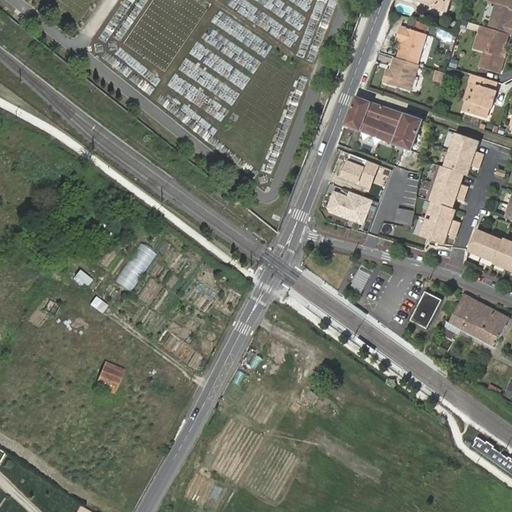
[(415,0),(447,12),(451,0),(415,0)]
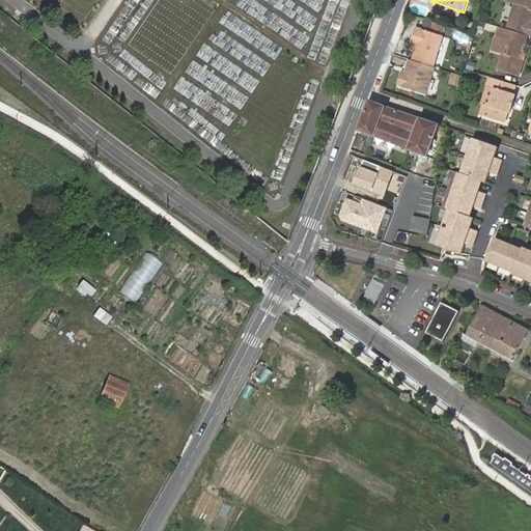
[(530,37),(530,23),(530,22),(530,16),(530,0),(504,0),(504,2),(514,5),(507,31),(530,37)]
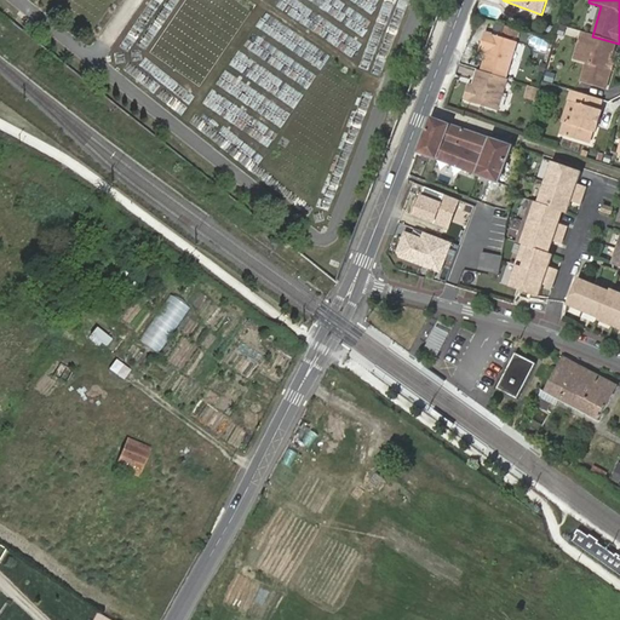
[(592,36),(584,33),(581,44),(590,47),(584,62),(589,63),(583,82),(607,90),(613,70),(608,69),(609,63),(613,64),(619,44),(592,36)]
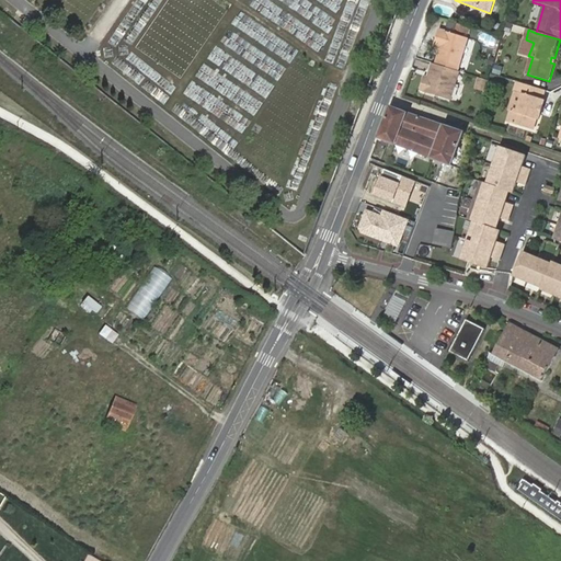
[(438,32),(468,41),(469,41),(439,31),(438,32)]
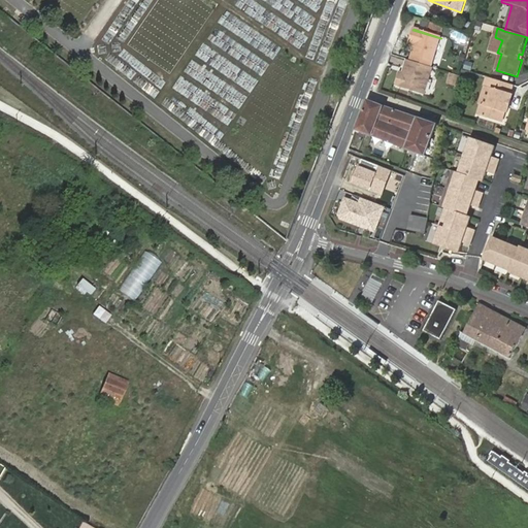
[(431,68),(440,38),(413,30),(409,39),(416,41),(417,43),(417,46),(410,62),(431,68)]
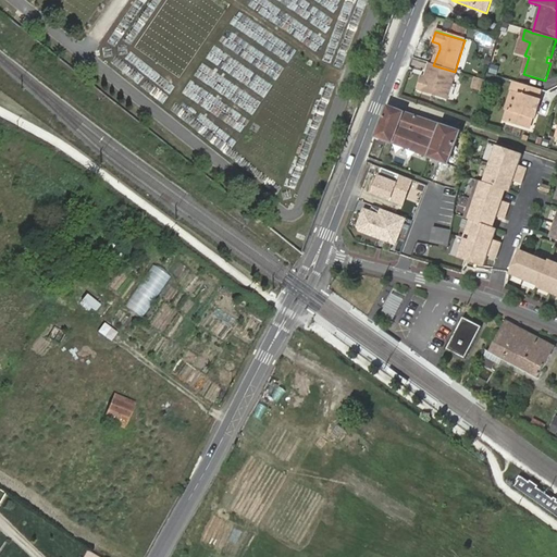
[(530,42),(522,39),(518,53),(524,56),(530,42)]
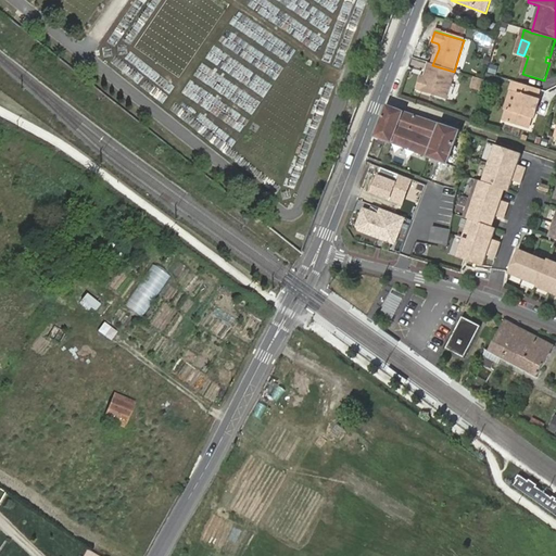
[(456,72),(454,72),(432,65),(428,64),(425,74),(429,75),(428,79),(424,78),(420,77),(416,92),(446,101),(456,72)]
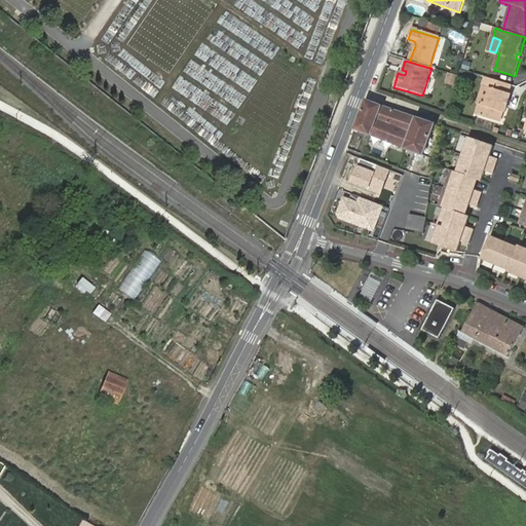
[(446,73),(443,83),(452,85),(455,75),(446,73)]
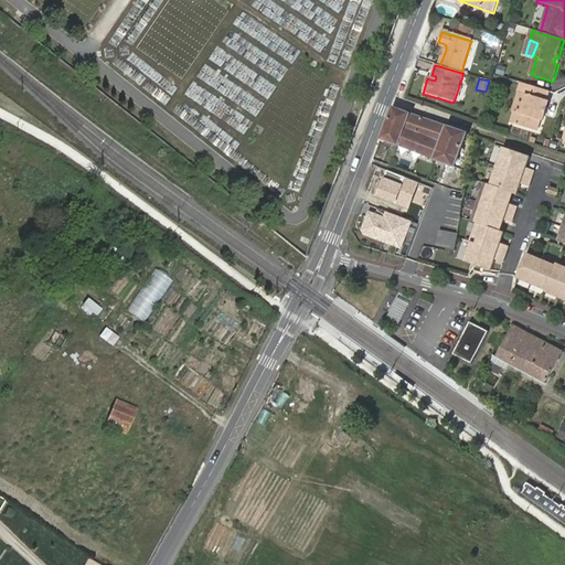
[(547,102),(551,92),(526,85),(523,96),(526,97),(521,115),(515,113),(511,125),(537,132),(541,121),(544,123),(545,117),(543,114),(544,110),(548,108),(551,103),(547,102)]
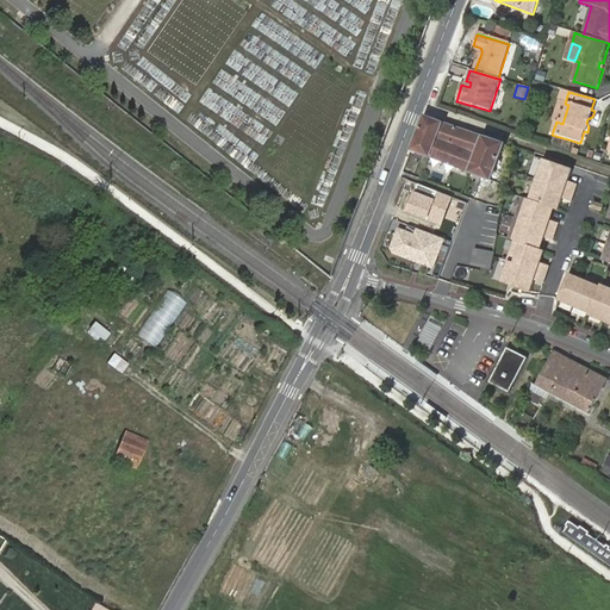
[(503,145),(424,118),(412,150),(490,180),(503,145)]
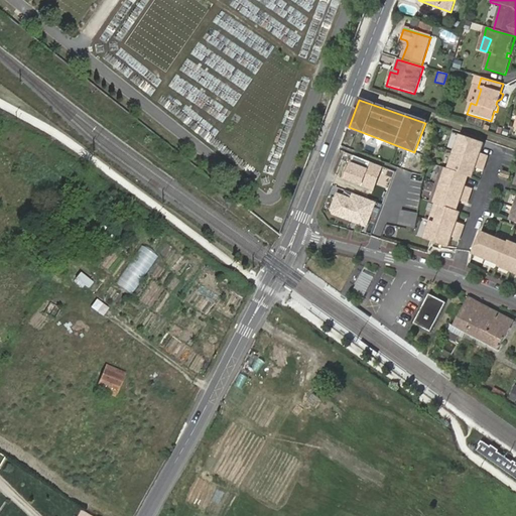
[(464,187),(467,178),(472,179),(476,169),(483,172),(488,157),(480,155),(484,145),(459,136),(447,171),(442,169),(430,204),(435,206),(424,240),(449,249),(453,239),(461,242),(465,227),(458,225),(461,215),(456,213),(459,203),(467,206),(472,190),(464,187)]
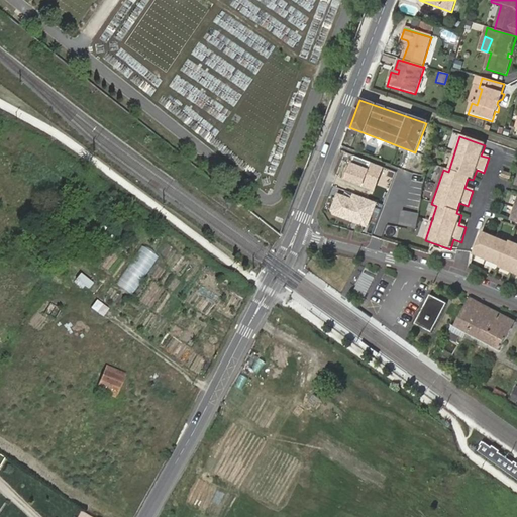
[(427,165),(429,156),(421,153),(419,164),(427,165)]
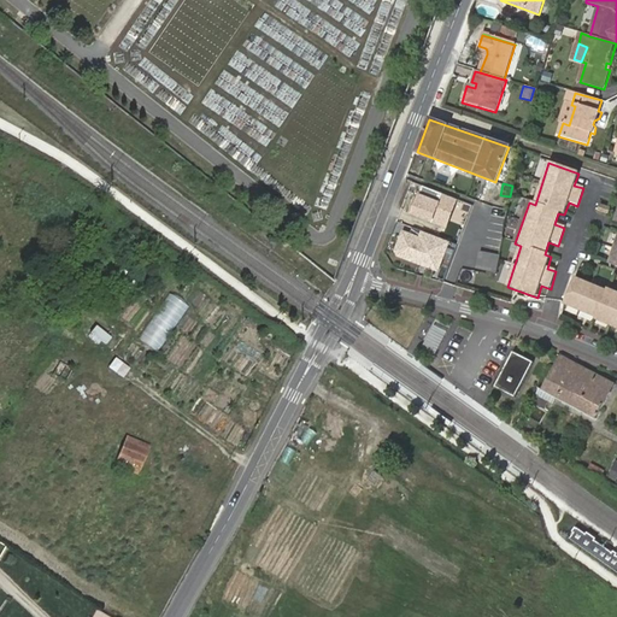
[(459,199),(422,184),(411,213),(447,228),(459,199)]
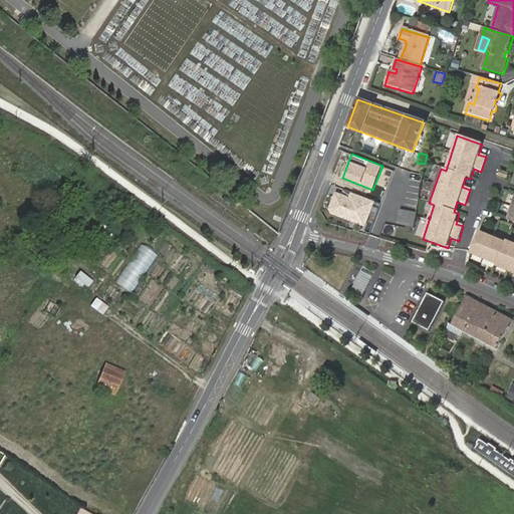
[(349,196),(335,191),(328,209),(330,214),(366,228),(376,201),(351,192),(349,196)]
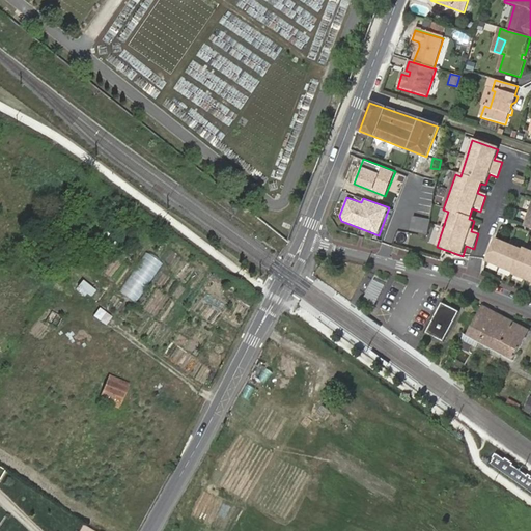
[(410,231),(425,236),(428,220),(416,216),(410,231)]
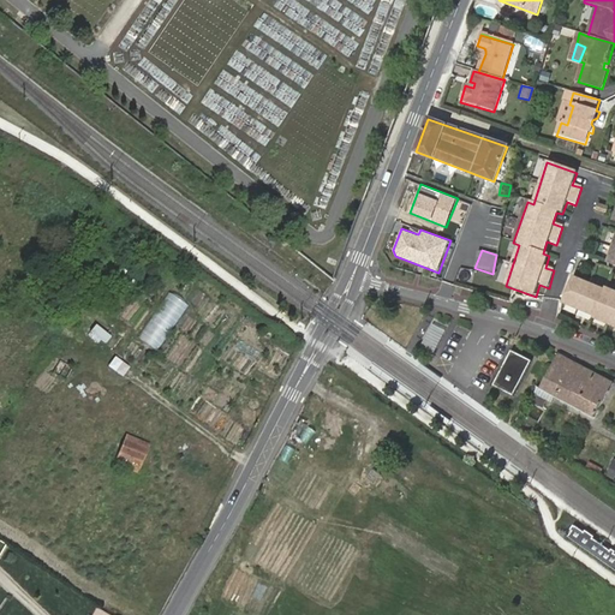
[(614,291),(574,274),(562,300),(614,323),(614,291)]
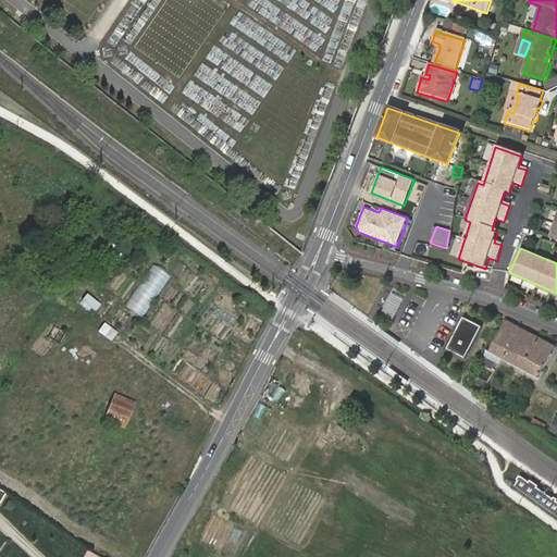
[(417,263),(416,271),(431,272),(431,264),(417,263)]
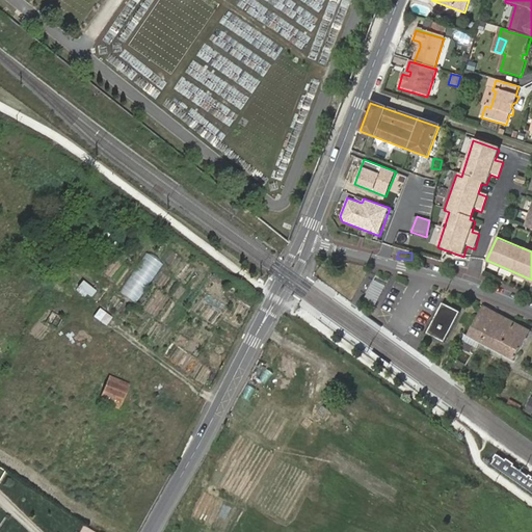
[(163,264),(145,253),(120,292),(137,303),(163,264)]
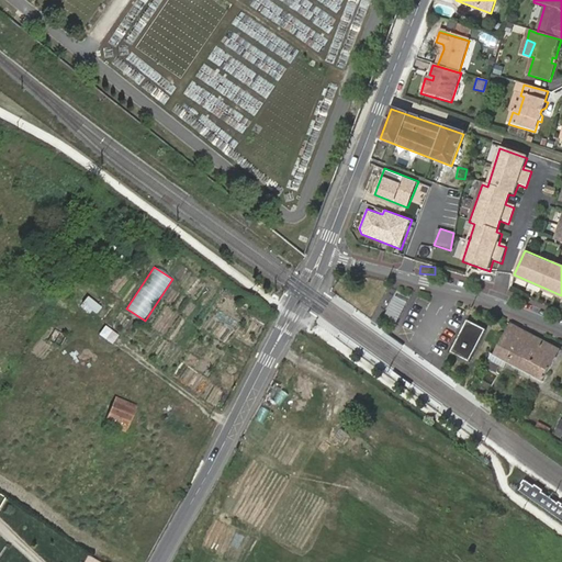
[(88,295),(83,292),(75,303),(100,323),(117,300),(97,283),(88,295)]
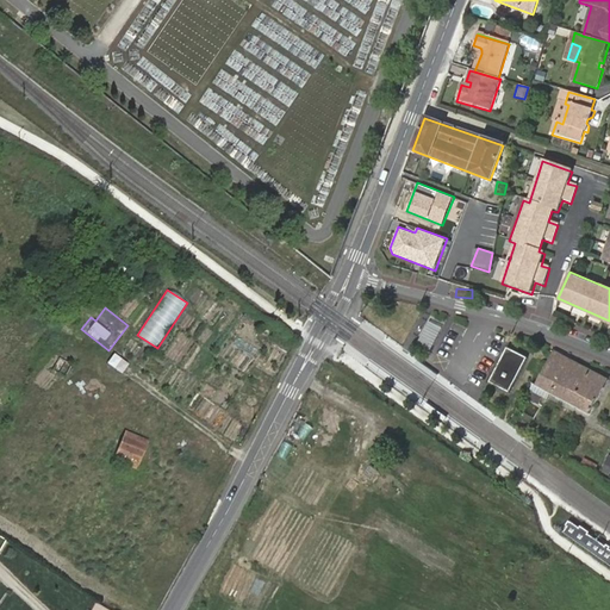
[(428,322),(442,327),(444,321),(429,316),(428,322)]
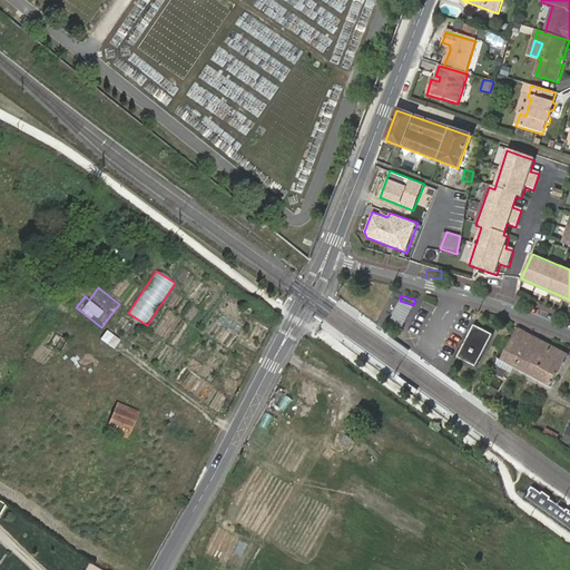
[(400,327),(412,307),(399,300),(386,320),(400,327)]
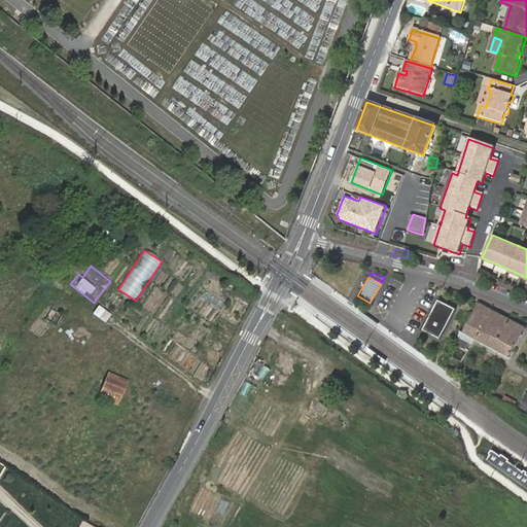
[(455,310),(437,302),(423,332),(440,341),(455,310)]
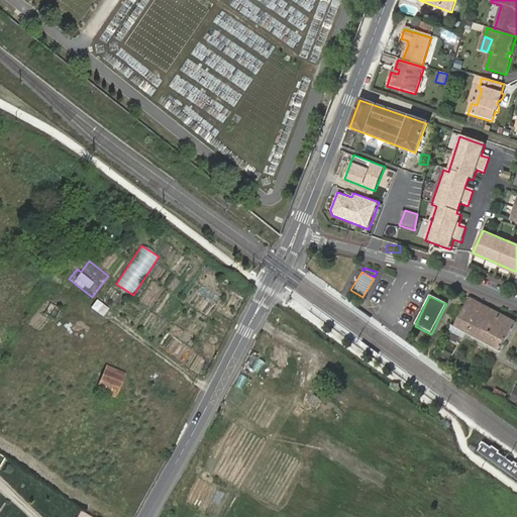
[(515,322),(470,299),(453,327),(500,351),(515,322)]
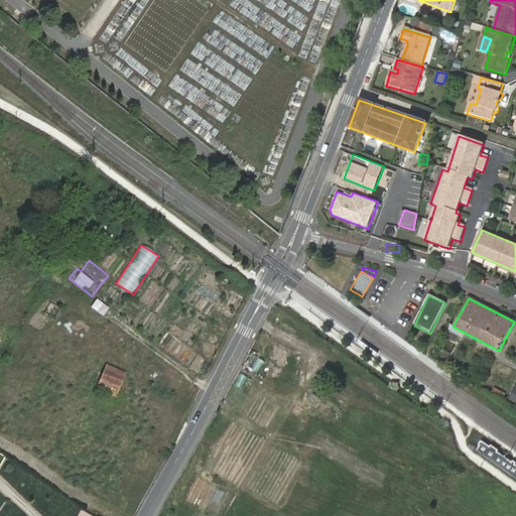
[(125,373),(107,366),(97,388),(115,396),(125,373)]
